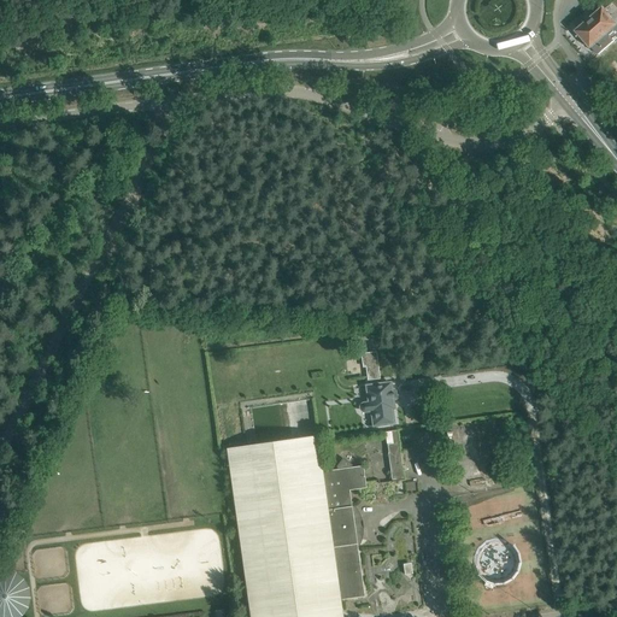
[(616,0),(610,0),(611,0),(579,29),(580,30),(580,33),(579,34),(591,47),(592,47),(599,56),(616,37),(616,0)]
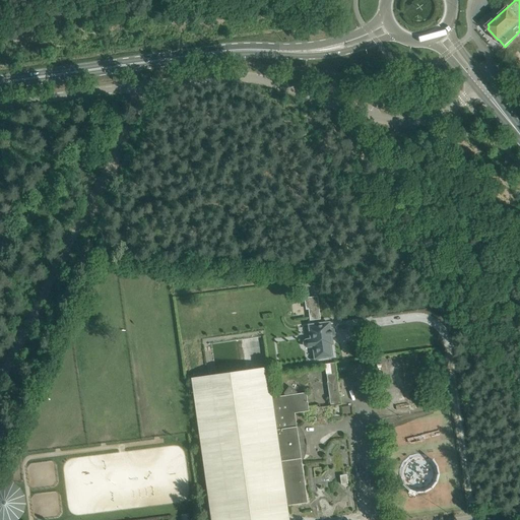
[(320,319),(317,300),(307,301),(310,321),(320,319)]
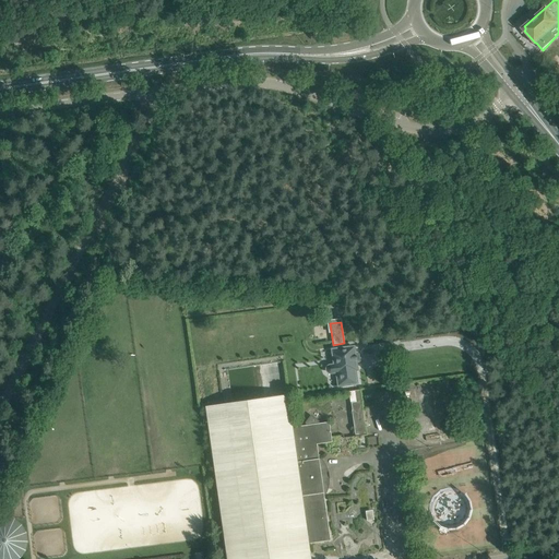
[(329,375),(334,373),(335,377),(337,388),(358,384),(356,371),(357,371),(354,346),(331,349),(333,364),(329,365),(326,366),(325,368),(325,371),(326,373),(329,375)]
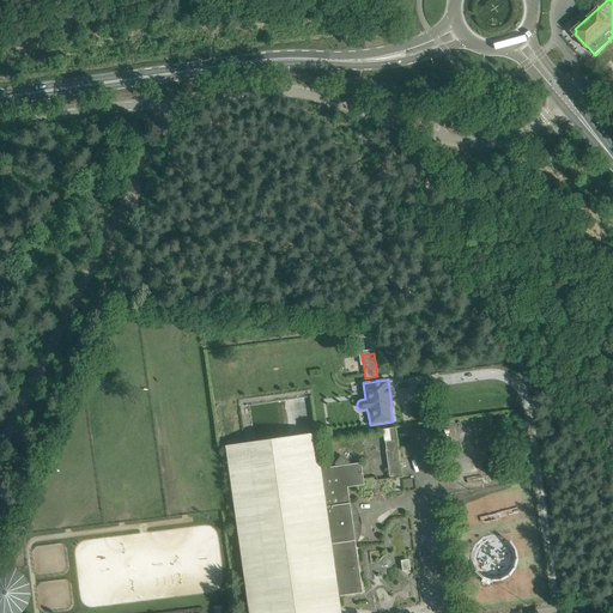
[(395,429),(382,430),(389,477),(401,475),(395,429)]
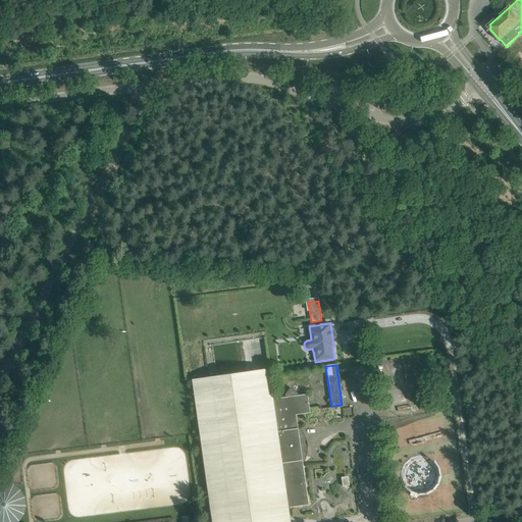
[(307,395),(298,396),(298,393),(291,387),(284,395),(285,398),(272,399),(268,369),(192,379),(211,521),(290,521),(288,508),(308,505),(308,500),(302,460),(304,460),(306,454),(307,448),(305,448),(304,440),(306,440),(303,434),(300,428),(298,429),(296,415),(310,413),(307,395)]
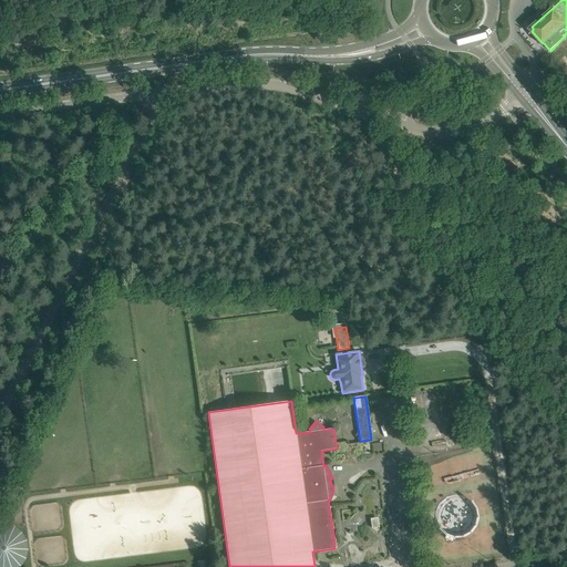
[(0,566),(13,566),(31,558),(11,522),(0,526),(0,566)]
